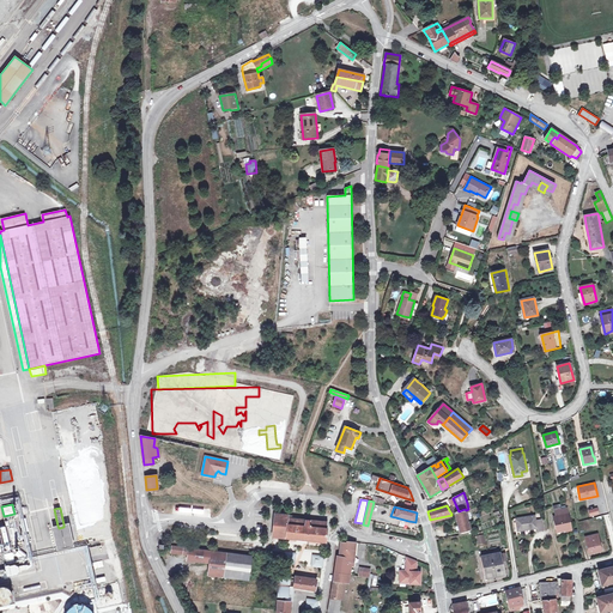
[(554,521),(557,528),(563,527),(566,529),(571,528),(568,508),(554,510),(557,520),(554,521)]
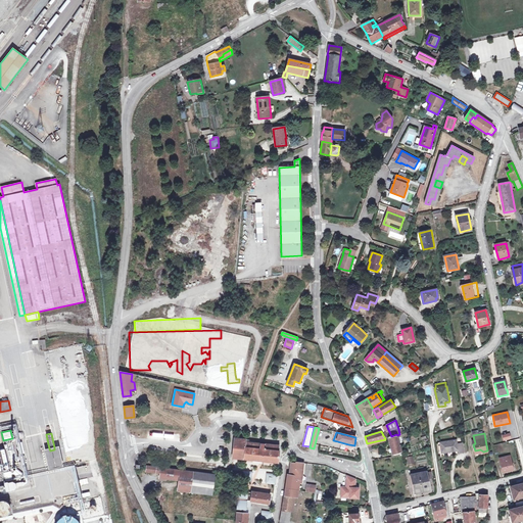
[(388,437),(390,445),(399,443),(398,441),(397,435),(396,434),(391,436),(388,437)]
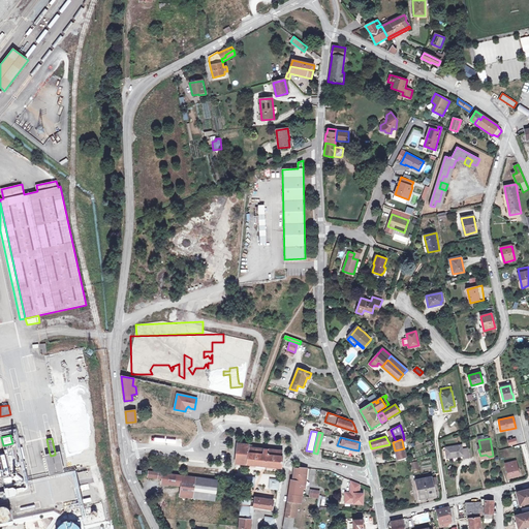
[(256,465),(266,466),(281,468),(283,450),(248,447),(249,444),(237,443),(235,463),(256,465)]
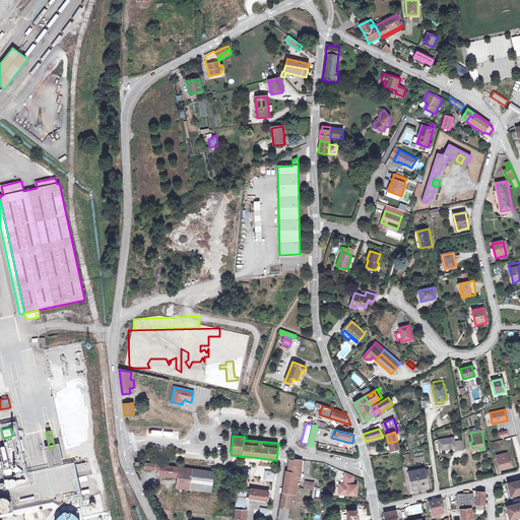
[(454,438),(438,440),(439,448),(440,451),(455,448),(456,451),(461,450),(460,441),(455,442),(454,438)]
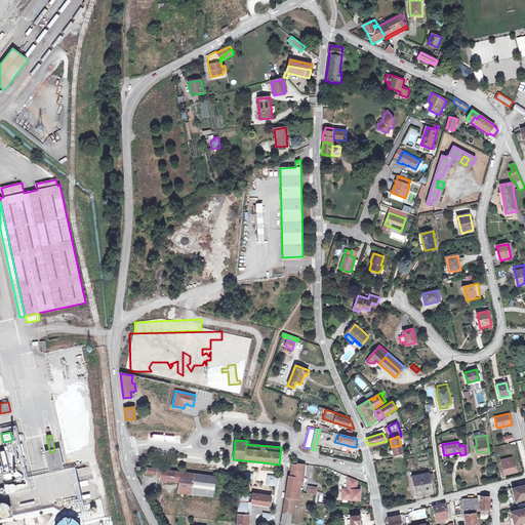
[(392,447),(394,455),(403,452),(403,451),(404,451),(402,446),(401,446),(401,445),(392,447)]
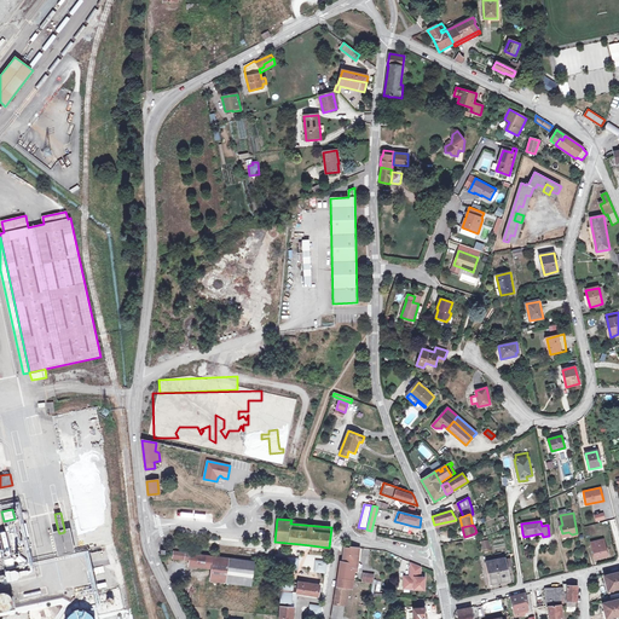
[(75,551),(70,528),(64,530),(64,532),(59,533),(58,531),(52,532),(57,555),(75,551)]
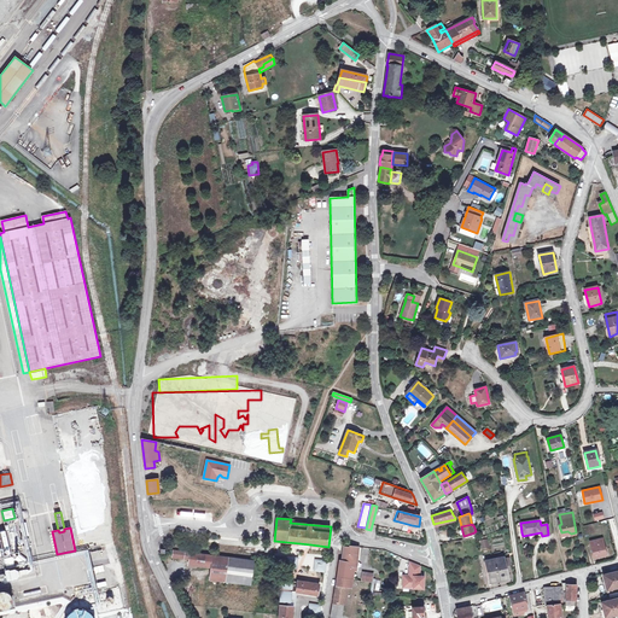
[(590,542),(594,558),(607,555),(602,538),(590,542)]
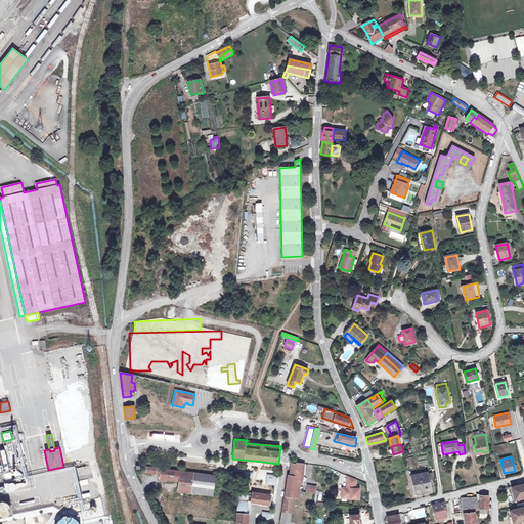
[(303,477),(304,464),(296,463),(296,464),(292,464),(291,470),(290,476),(288,475),(286,489),(297,490),(297,484),(300,484),(301,481),(302,481),(303,477)]
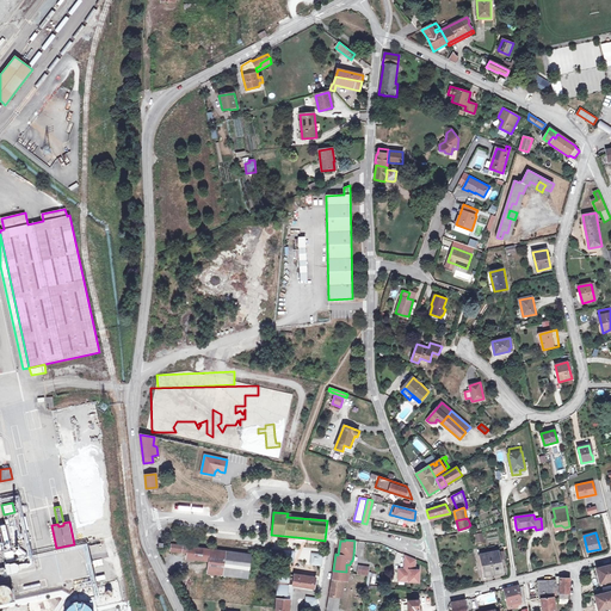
[(248,572),(251,555),(172,544),(171,551),(187,553),(186,559),(209,561),(208,573),(222,575),(223,568),(248,572)]
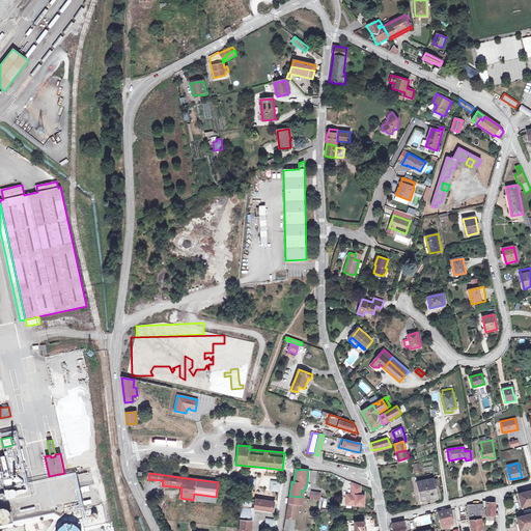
[(254,488),(255,480),(247,479),(246,487),(254,488)]
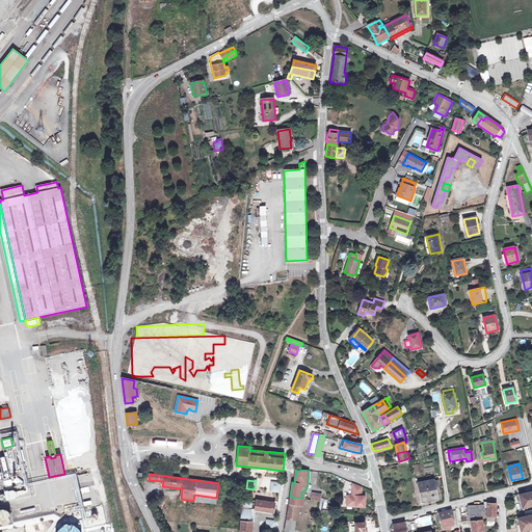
[(429,500),(437,499),(434,480),(419,483),(423,500),(429,498),(429,500)]
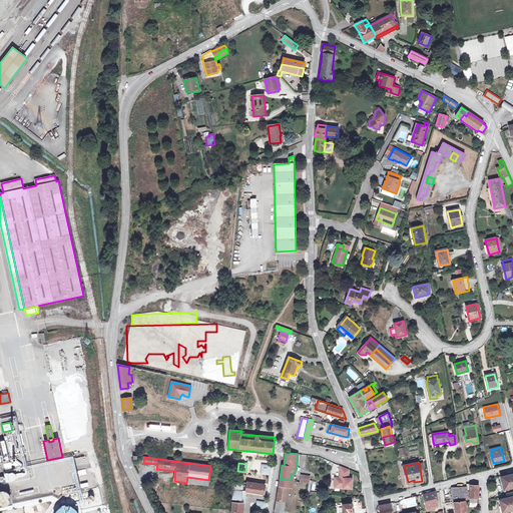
[(270,474),(271,466),(263,465),(262,473),(270,474)]
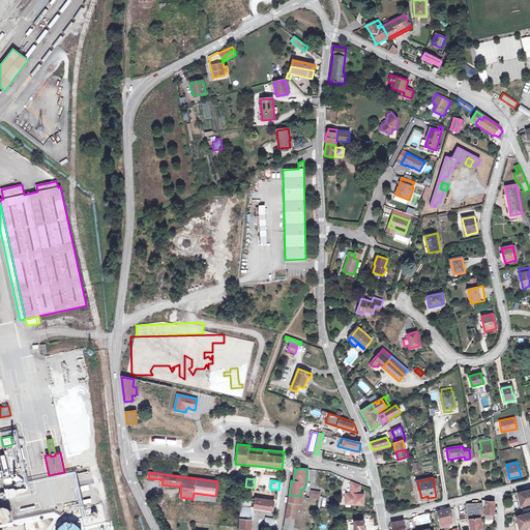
[(362,495),(358,495),(359,486),(352,483),(351,492),(351,494),(346,494),(346,501),(350,501),(349,504),(362,504),(362,495)]
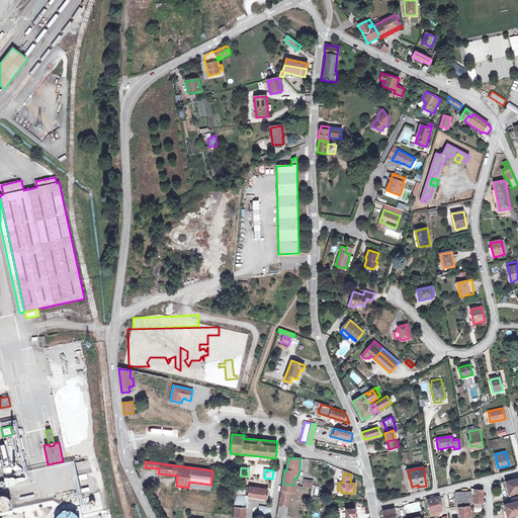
[(5,479),(5,487),(16,486),(15,478),(5,479)]
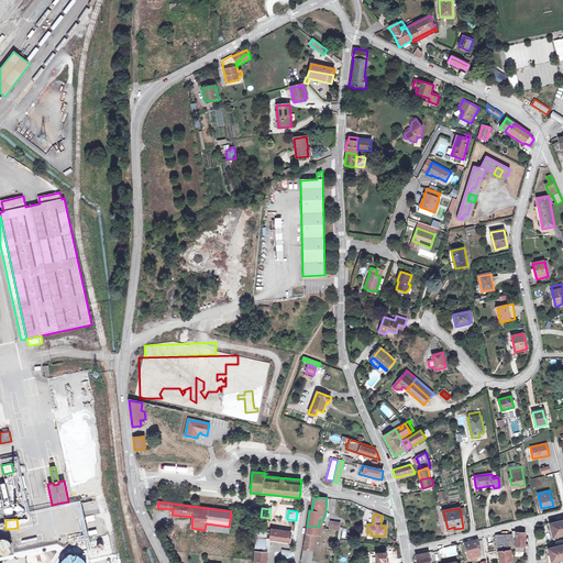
[(562,520),(550,523),(553,538),(562,534),(562,520)]
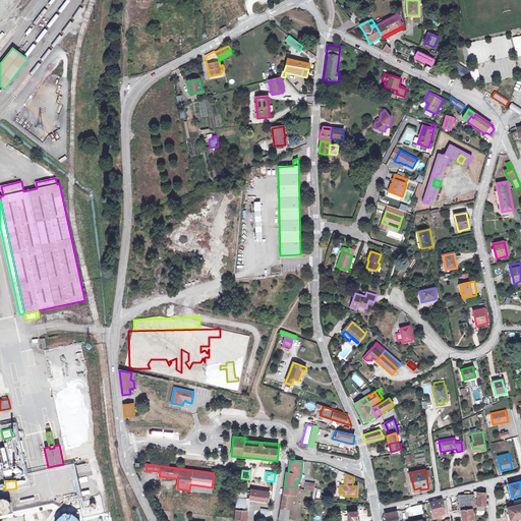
[(212,493),(212,487),(190,484),(189,490),(212,493)]
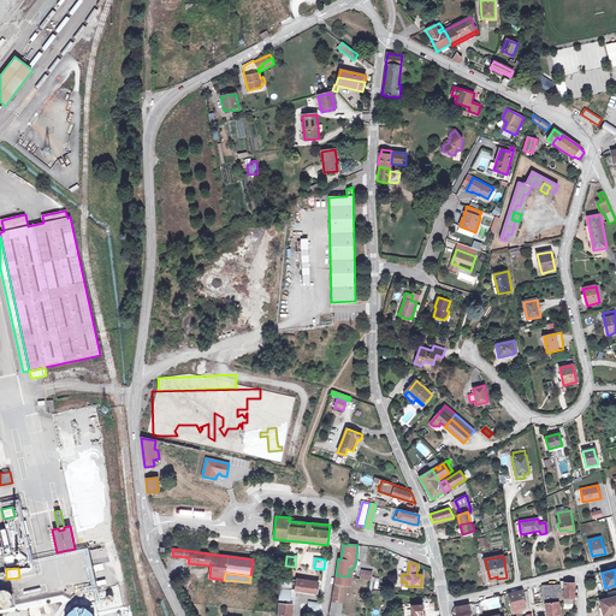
[(347,585),(349,576),(336,575),(335,584),(345,585),(347,585)]
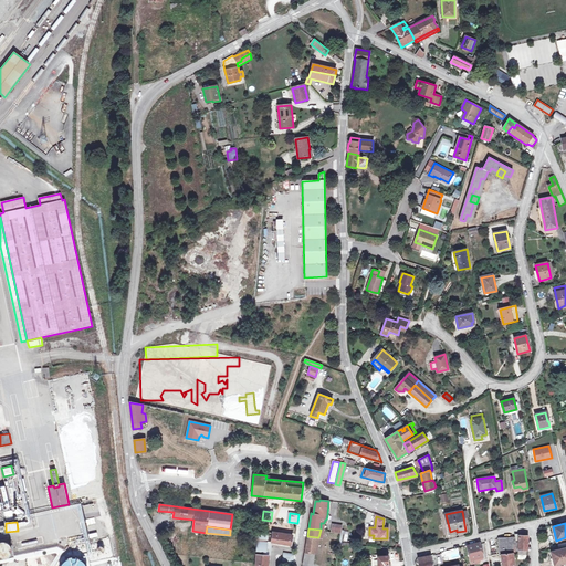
[(268,542),(272,543),(291,545),(293,535),(273,532),(272,533),(269,533),(269,532),(258,530),(255,555),(257,555),(254,565),(268,565),(269,556),(262,555),(262,551),(268,552),(268,542)]
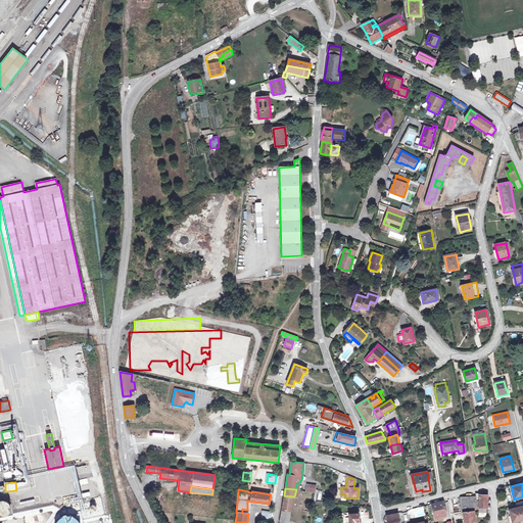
[(476,496),(476,510),(479,509),(486,509),(487,509),(487,495),(479,495),(479,493),(475,493),(476,496)]
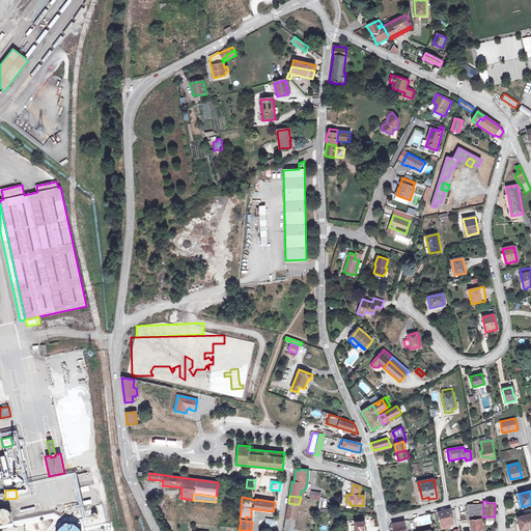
[(292,530),(298,504),(288,503),(287,507),(286,519),(283,530),(292,530)]
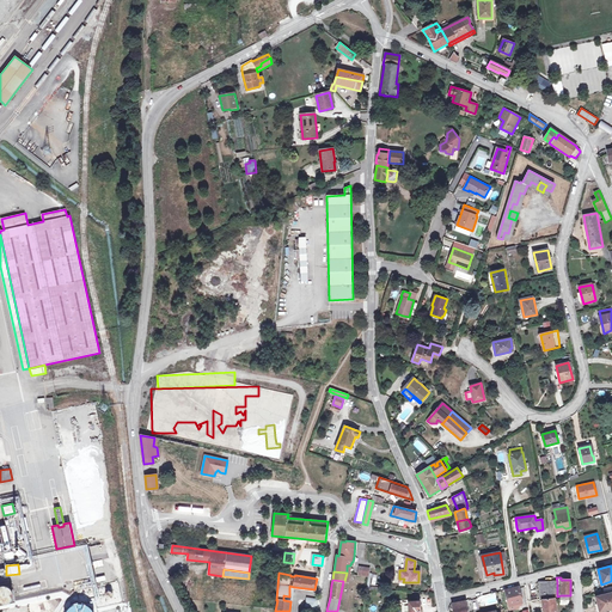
[(539,582),(539,598),(557,597),(557,581),(539,582)]
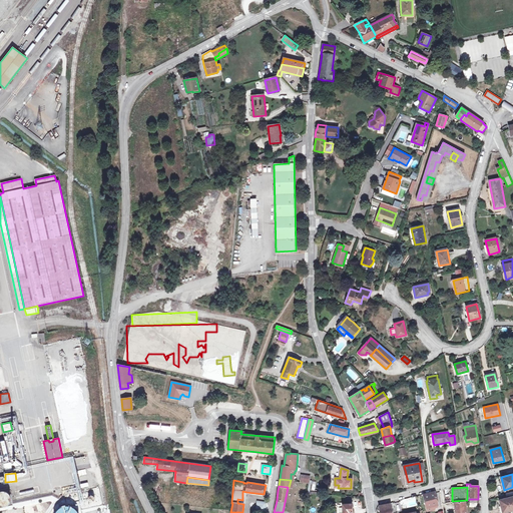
[(10,498),(10,497),(9,495),(8,494),(7,492),(5,492),(3,491),(2,491),(0,491),(0,505),(1,506),(2,506),(4,506),(6,505),(7,504),(8,503),(9,502),(10,500),(10,498)]
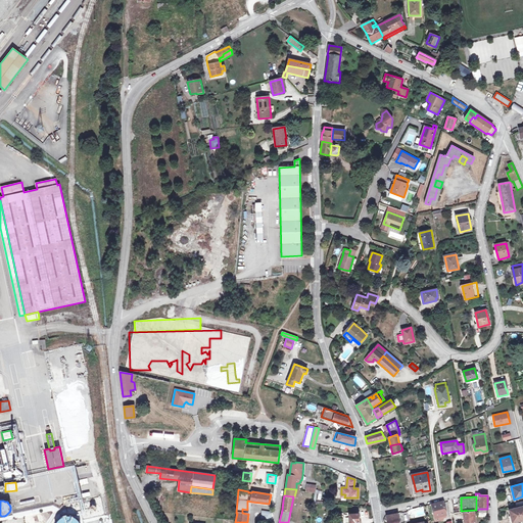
[(250,514),(251,502),(247,501),(247,510),(242,509),(242,513),(248,514),(250,514)]
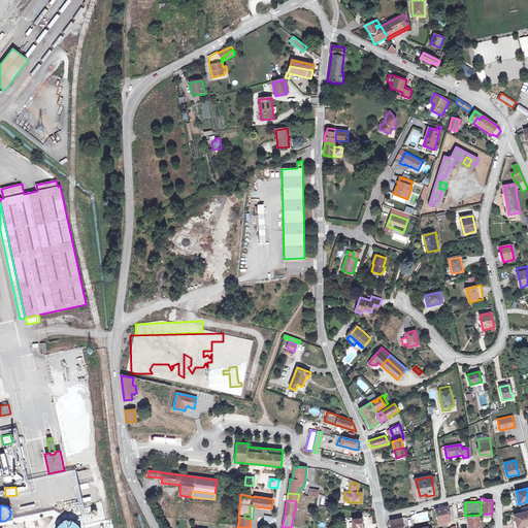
[(435,509),(438,523),(447,521),(451,520),(448,506),(435,509)]
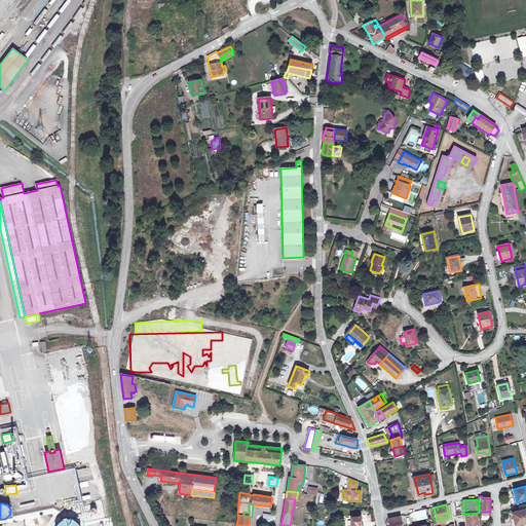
[(525,509),(512,513),(516,525),(525,523),(525,509)]
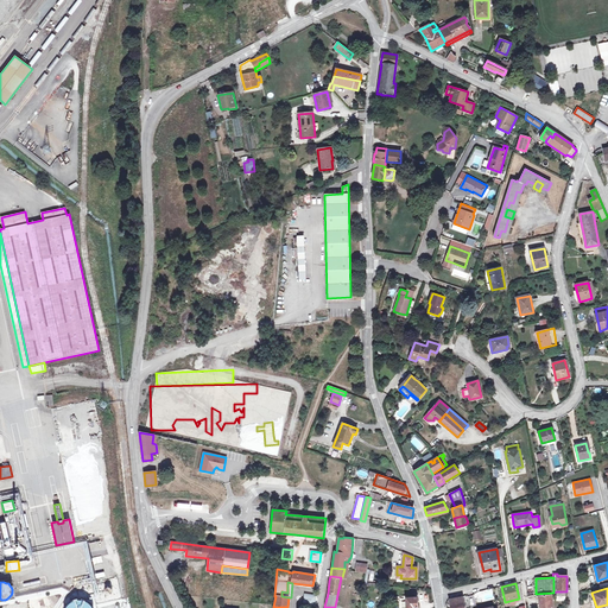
[(552,607),(551,594),(538,596),(539,607),(552,607)]
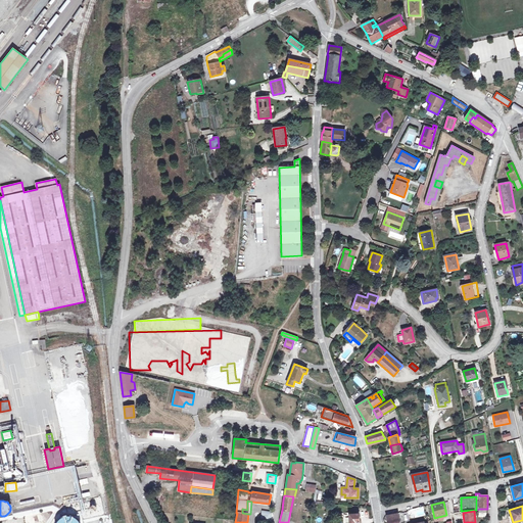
[(270,521),(271,513),(263,512),(262,520),(270,521)]
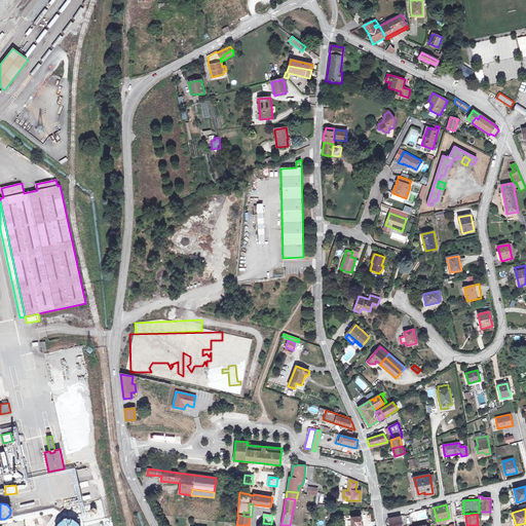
[(361,525),(361,517),(346,518),(346,525),(358,525),(361,525)]
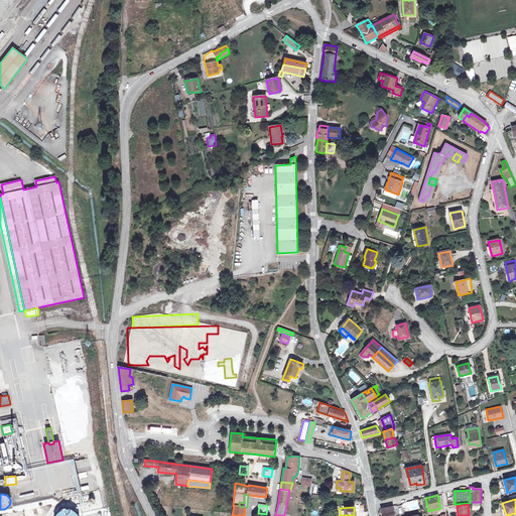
[(381,509),(382,515),(394,515),(392,507),(381,509)]
